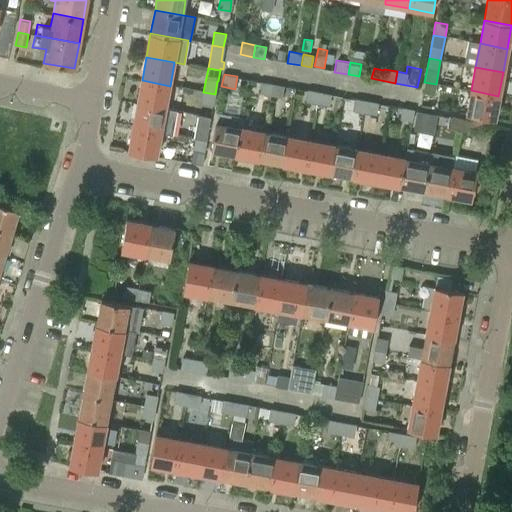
[(137,104),(165,109),(170,86),(142,80),(137,104)]
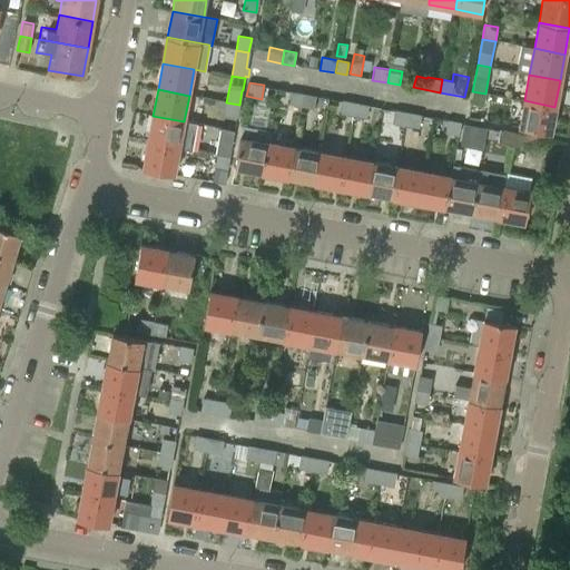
[(302,107),(304,94),(290,90),(287,104),(302,107)]
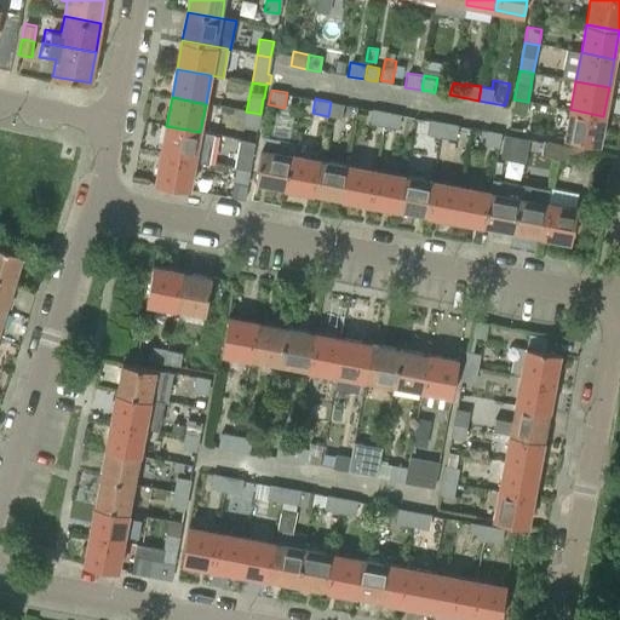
[(526,115),(528,102),(514,99),(511,113),(526,115)]
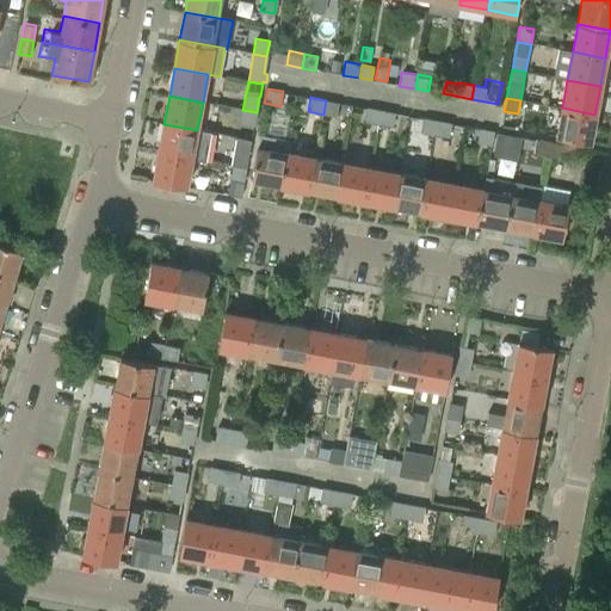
[(339,103),(326,100),(323,115),(335,117),(339,103)]
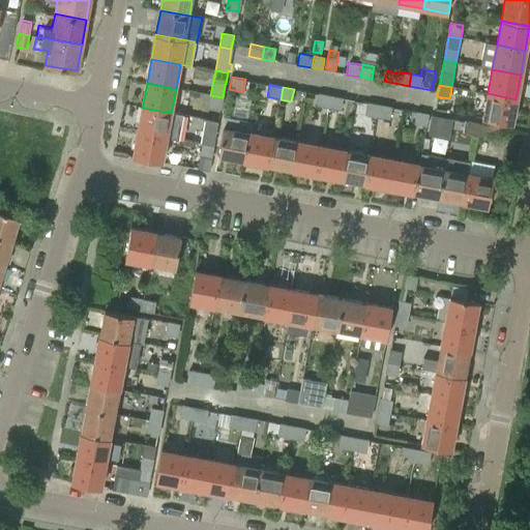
[(329,108),(331,95),(318,93),(316,106),(329,108)]
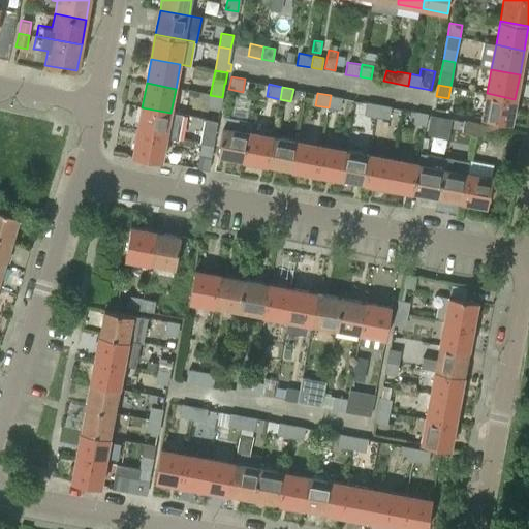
[(481,119),(510,124),(515,99),(487,93),(481,119)]
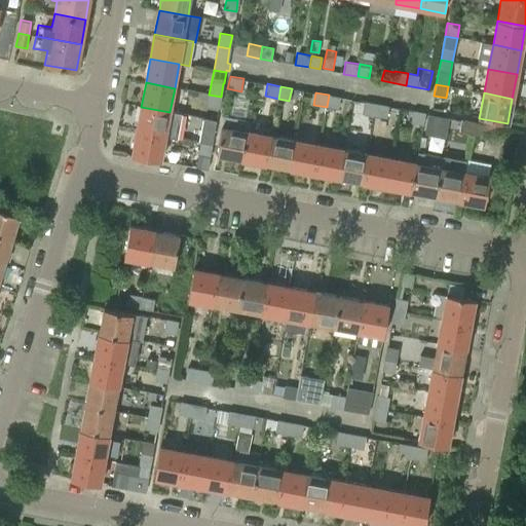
[(221,97),(209,95),(207,106),(219,108),(221,97)]
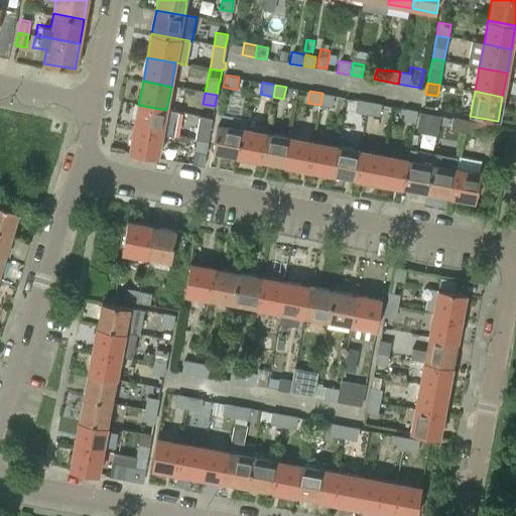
[(334,95),(323,93),(320,105),(332,107),(334,95)]
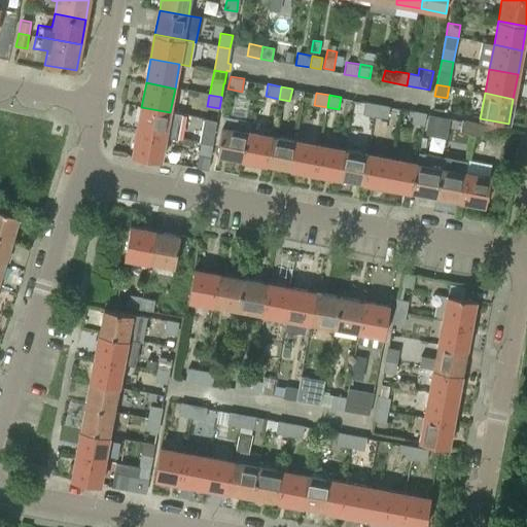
[(376,116),(379,104),(364,102),(362,113),(376,116)]
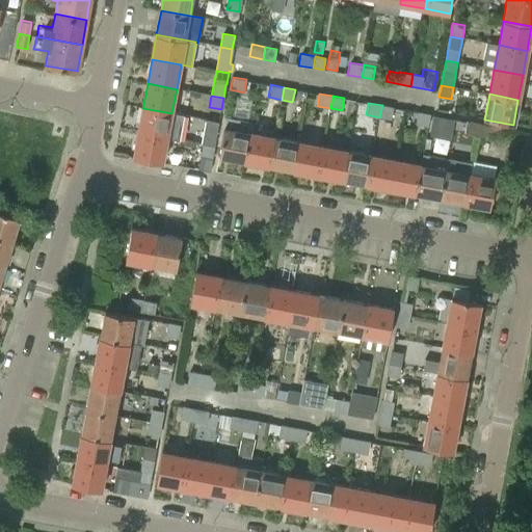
[(393,107),(382,105),(379,117),(391,120),(393,107)]
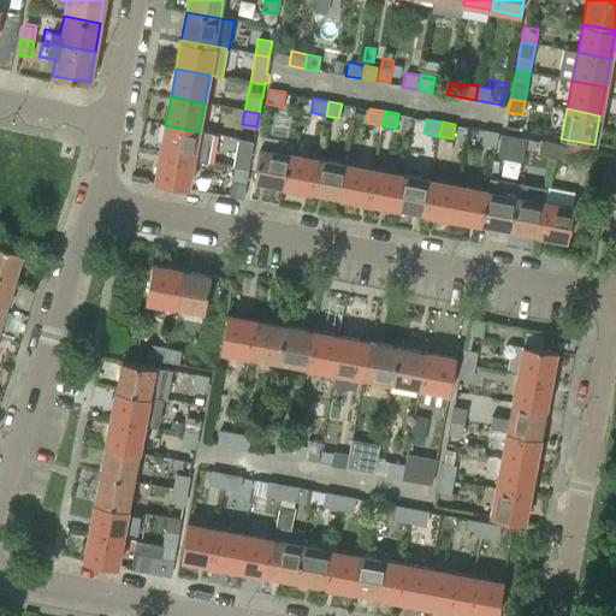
[(199,131),(165,125),(160,154),(194,160),(208,163),(214,135),(199,131)]
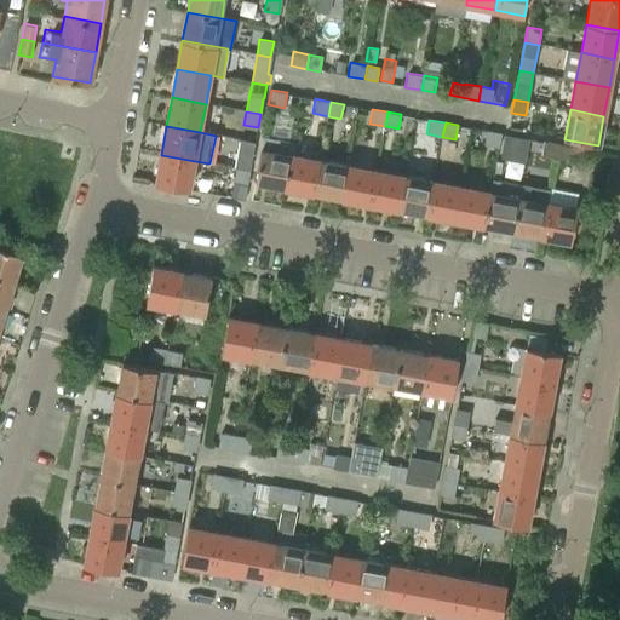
[(484,144),(499,148),(503,133),(486,130),(484,144)]
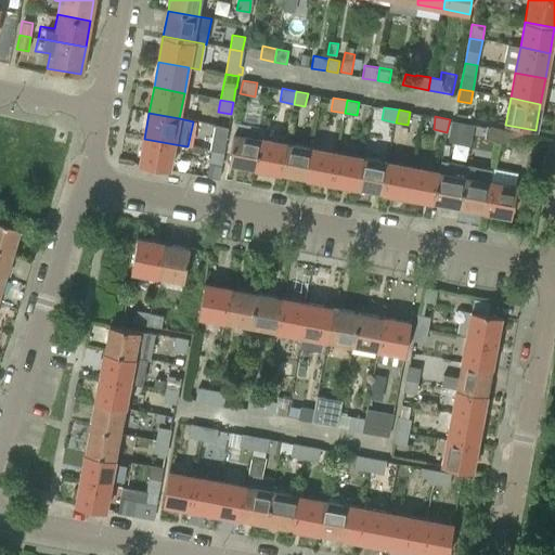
[(448,141),(470,145),(475,124),(452,119),(448,141)]
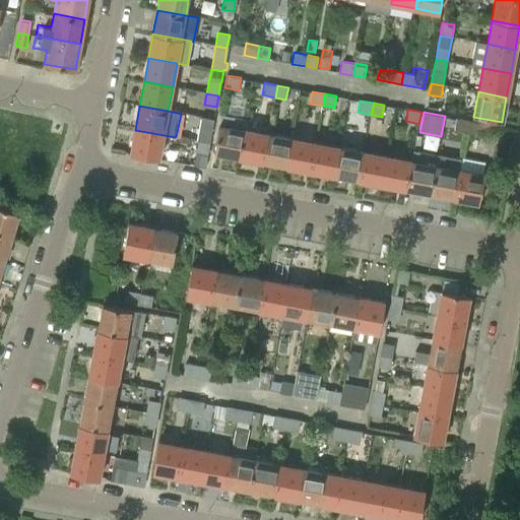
[(202,117),(197,141),(209,143),(213,120),(202,117)]
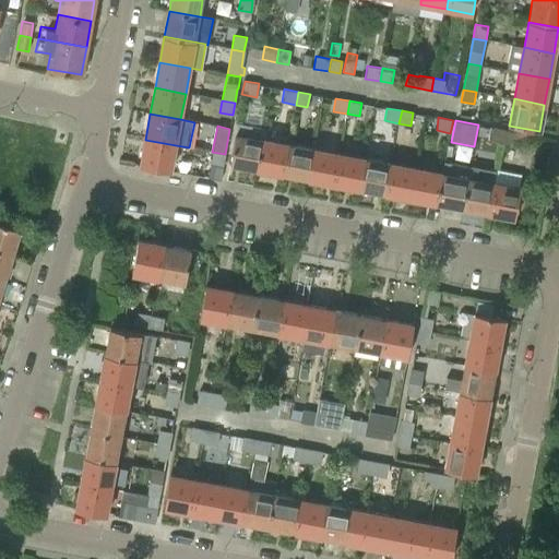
[(502,142),(504,130),(490,127),(487,140),(502,142)]
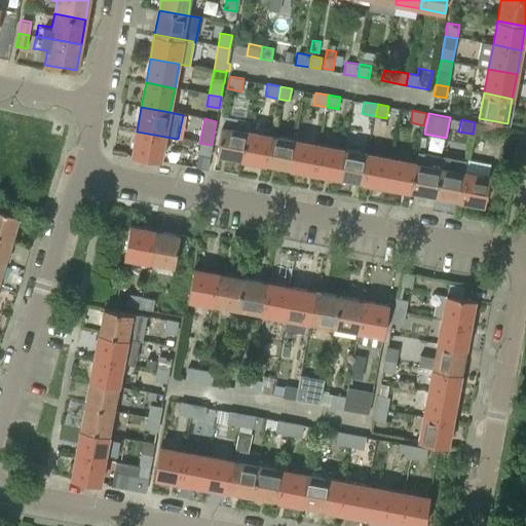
[(485,124),(475,122),(473,134),(484,136),(485,124)]
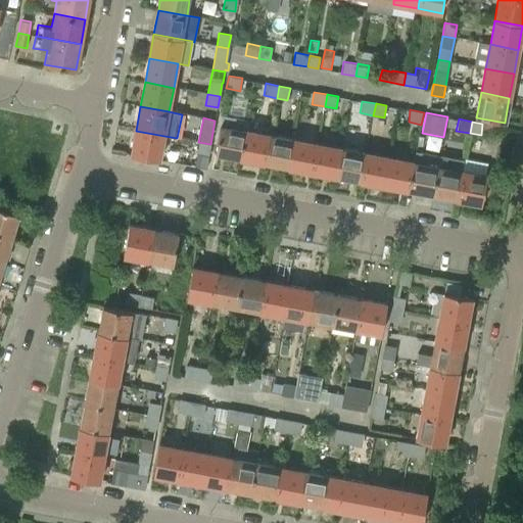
[(216,152),(240,157),(245,130),(221,125),(216,152)]
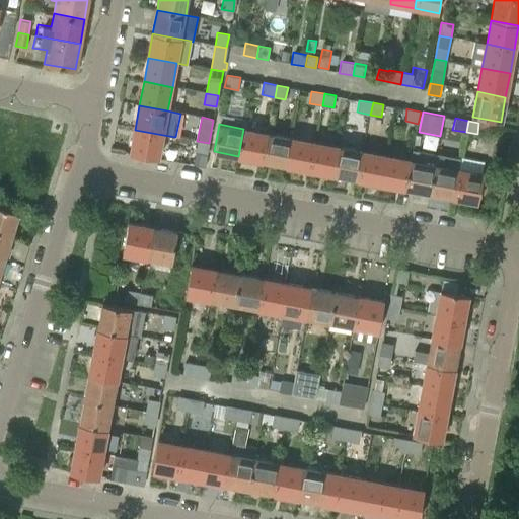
[(268,133),(243,129),(238,156),(263,160),(268,133)]
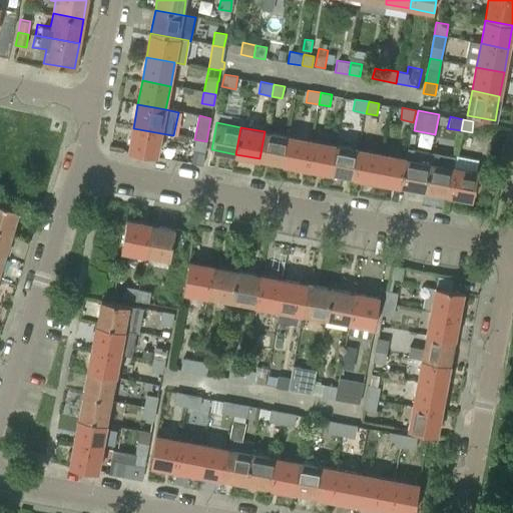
[(161,133),(133,128),(128,152),(156,157),(161,133)]
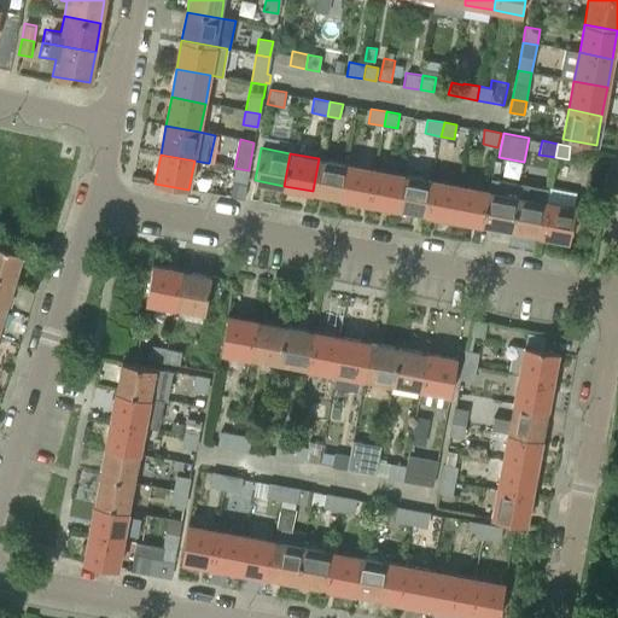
[(340,197),(347,164),(319,158),(313,191),(340,197)]
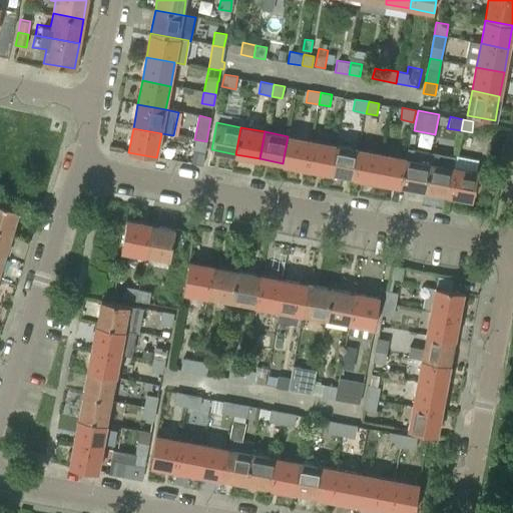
[(303,138),(288,136),(283,163),(307,167),(312,140),(313,133),(304,132),(303,138)]
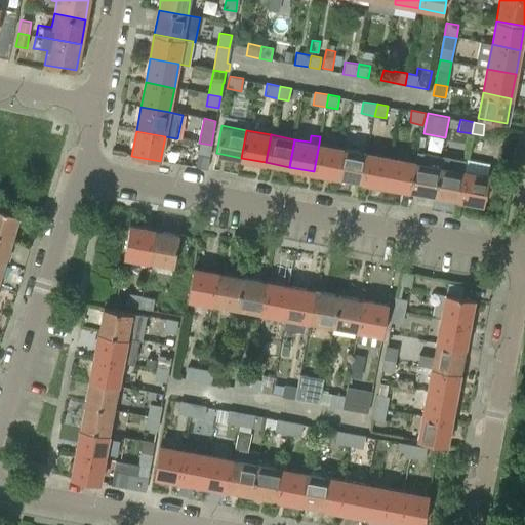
[(209,156),(211,145),(199,143),(197,154),(209,156)]
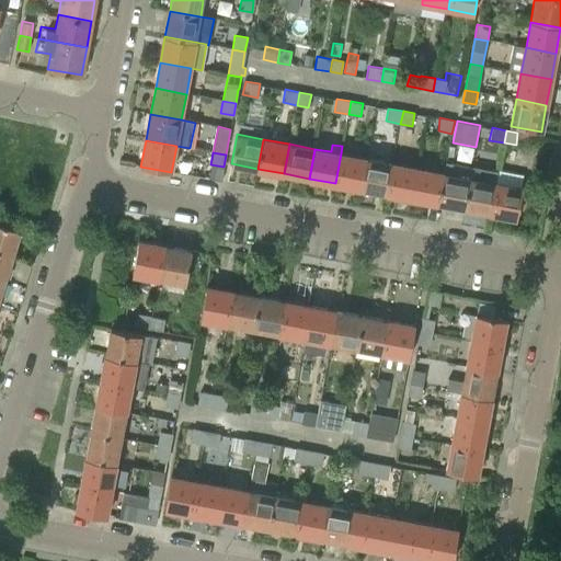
[(361,189),(367,159),(341,153),(335,183),(361,189)]
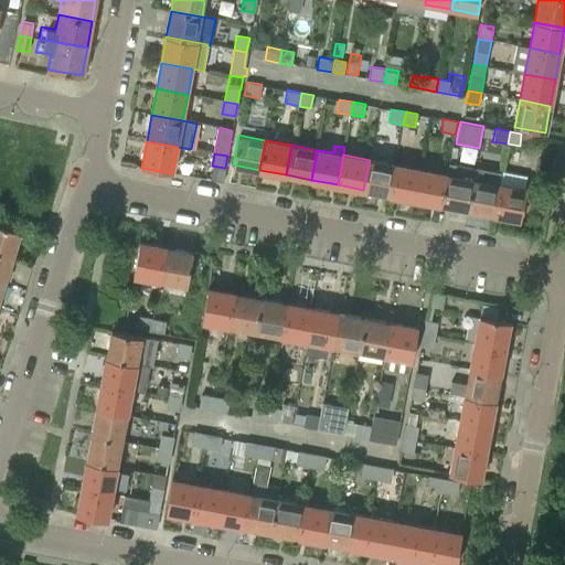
[(395,164),(370,160),(363,190),(390,195),(395,164)]
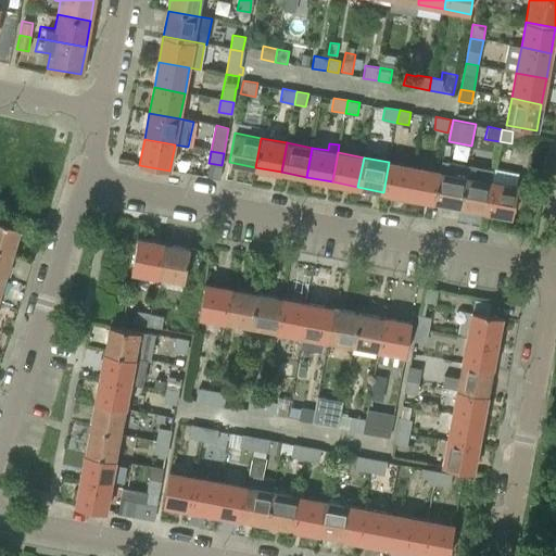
[(408,197),(415,167),(389,162),(383,192),(408,197)]
